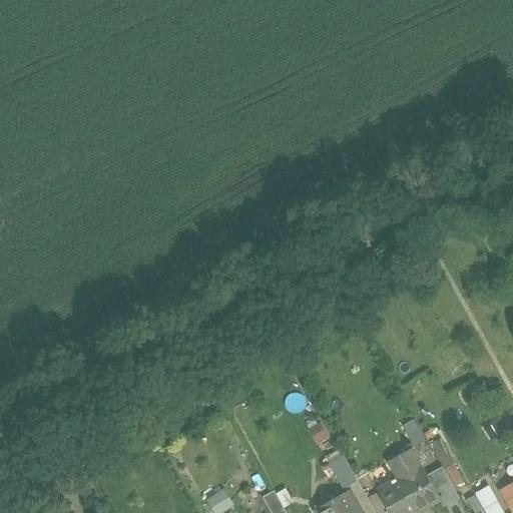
[(410,445),(420,440),(411,420),(400,425),(410,445)]
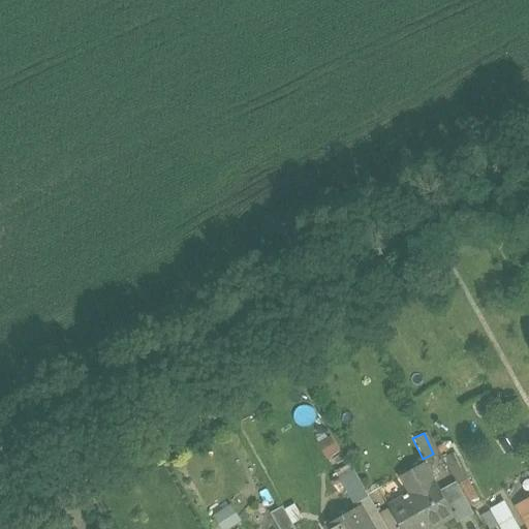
[(528,439),(520,445),(528,461),(528,439)]
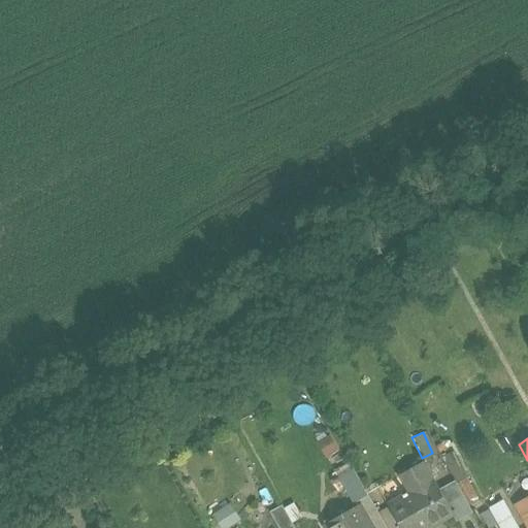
[(434,480),(424,462),(407,471),(418,489),(408,494),(407,492),(403,494),(404,497),(390,505),(402,527),(429,527),(455,514),(441,489),(435,479),(434,480)]
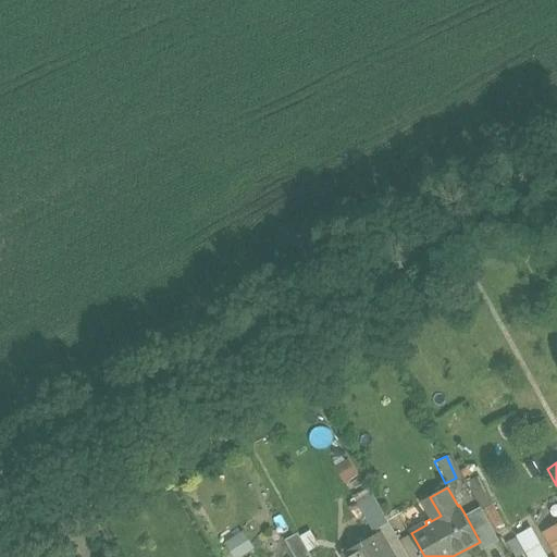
[(556,492),(537,504),(544,515),(556,507),(556,492)]
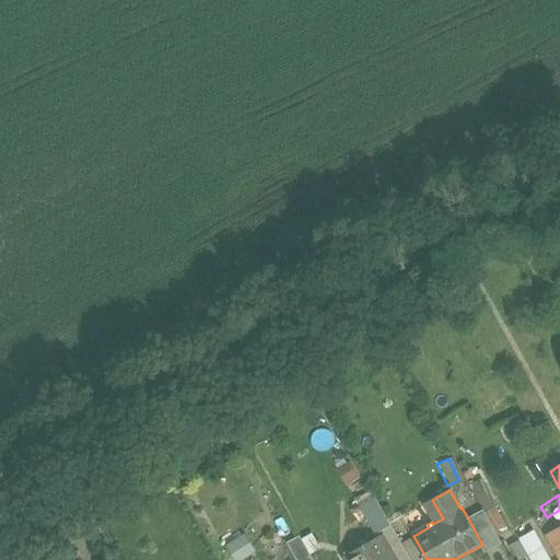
[(377,499),(362,508),(376,534),(392,525),(377,499)]
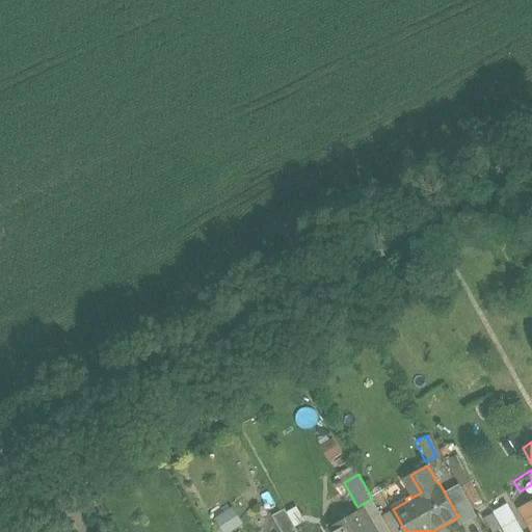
[(477,516),(459,484),(445,493),(458,517),(462,525),(477,516)]
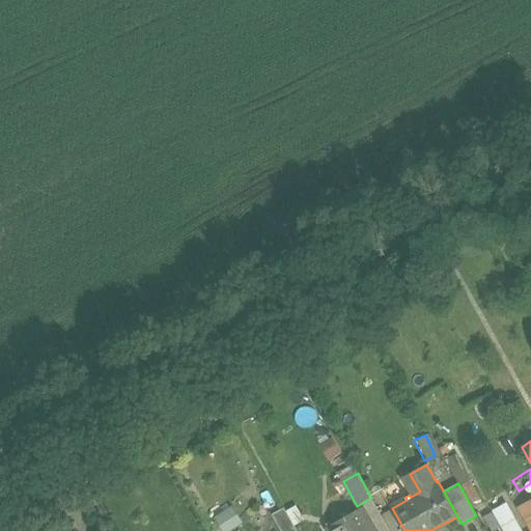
[(530,483),(519,491),(518,492),(526,506),(530,503),(530,483)]
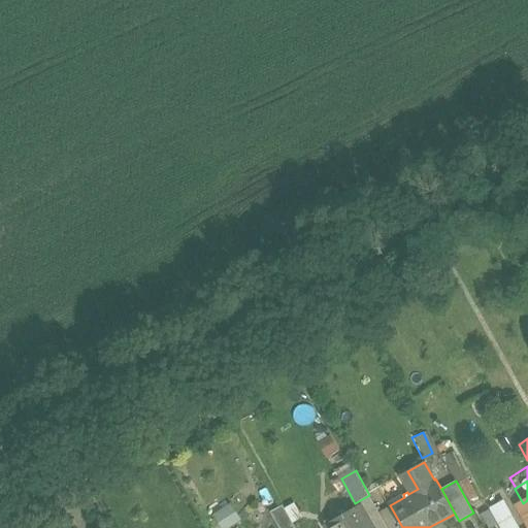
[(475,509),(482,527),(484,527),(495,524),(496,527),(512,527),(501,500),(475,509)]
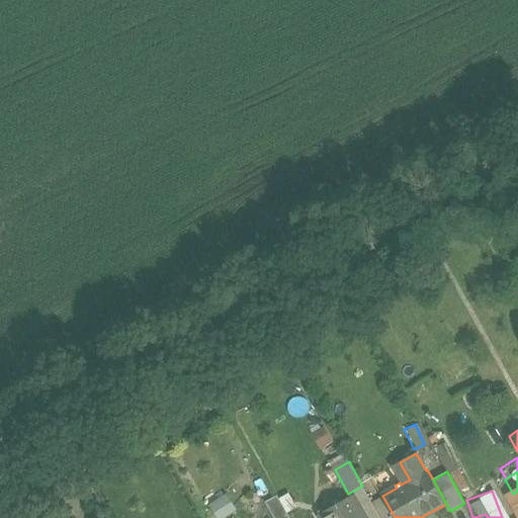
[(210,517),(216,517),(231,510),(222,494),(203,503),(210,517)]
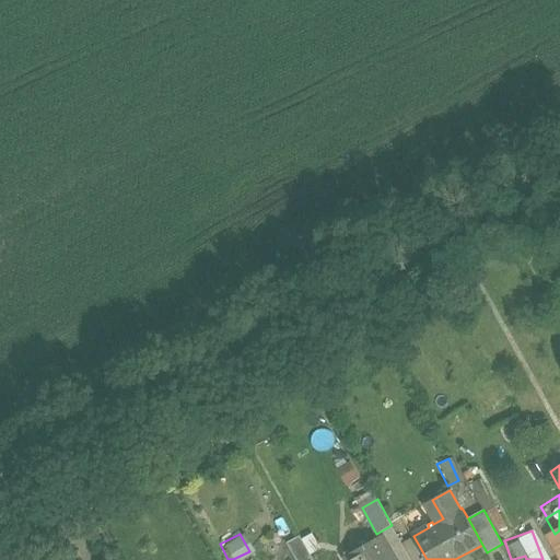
[(315,559),(301,535),(287,543),(296,559),(315,559)]
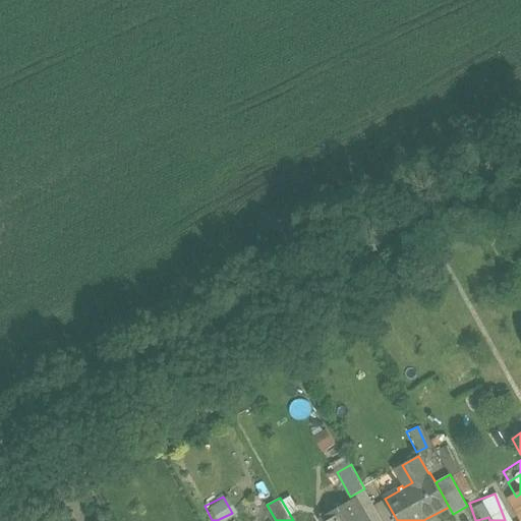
[(366,520),(355,499),(323,517),(325,520),(366,520)]
